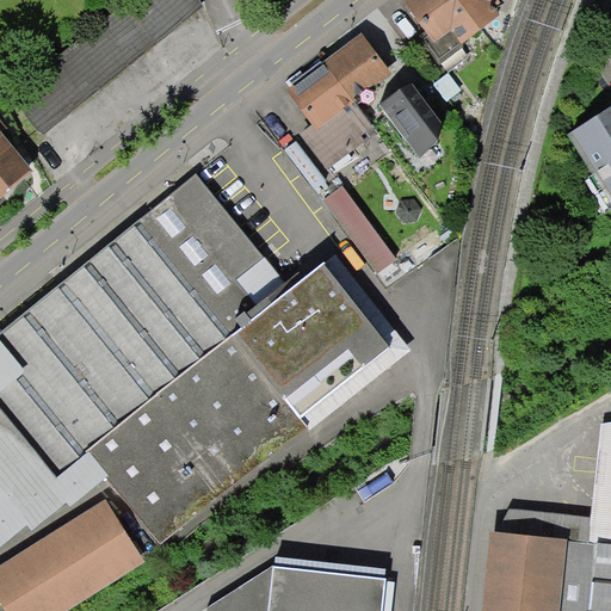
[(401,0),(414,16),(409,19),(438,60),(466,41),(463,37),(501,11),(493,0),(401,0)]
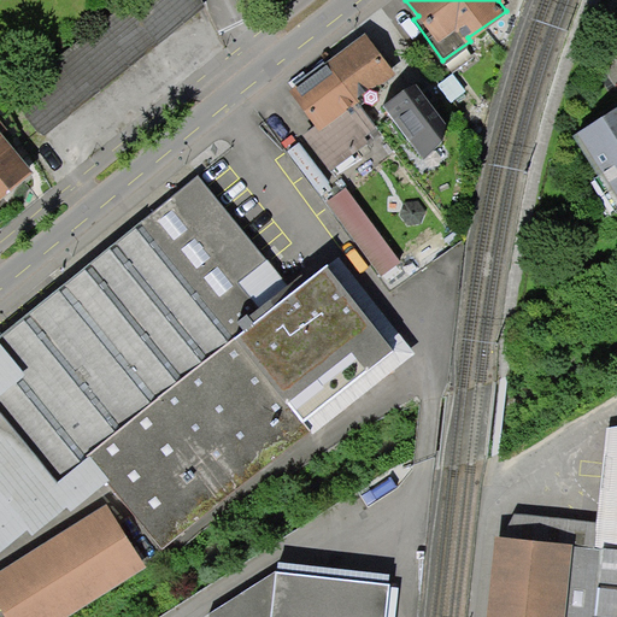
[(385,77),(354,37),(283,90),(312,128),(294,141),(325,182),(366,152),(358,141),(363,137),(380,159),(392,150),(352,95),(353,80),(369,88),(385,77)]
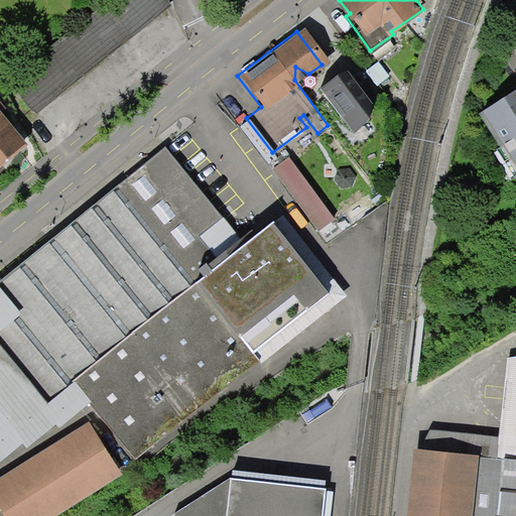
[(378,61),(366,71),(377,85),(389,76),(378,61)]
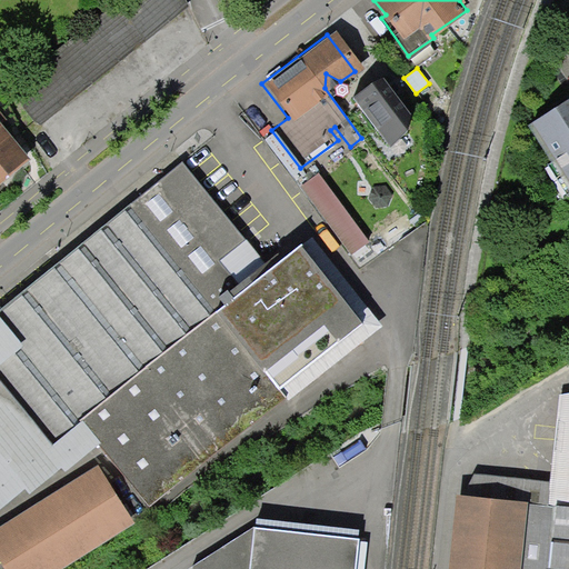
[(413,116),(383,77),(372,81),(353,97),(389,147),(408,130),(413,116)]
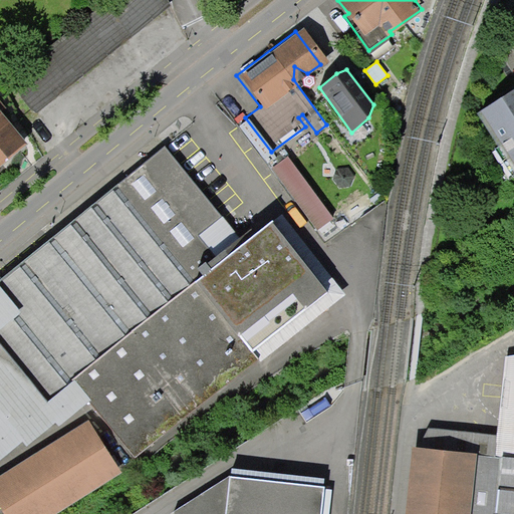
[(513,86),(475,113),(513,171),(513,86)]
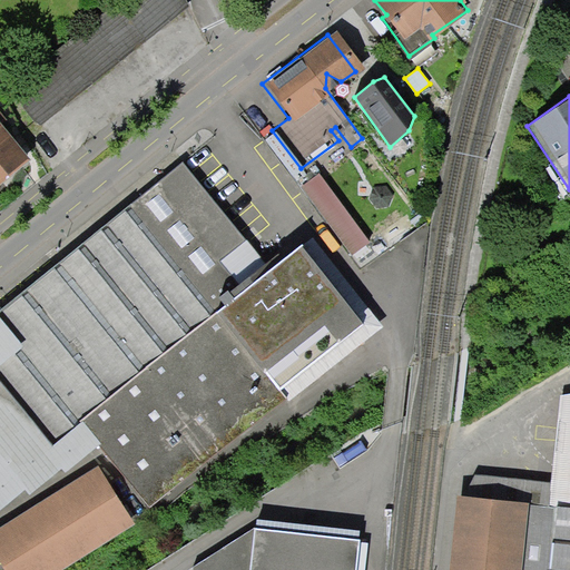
[(0,135),(0,177),(20,160),(0,135)]
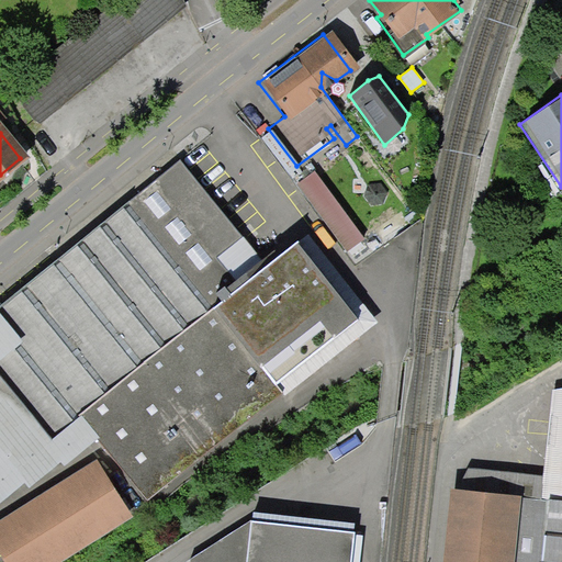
[(259,257),(178,159),(0,291),(0,505),(90,450),(138,503),(368,324),(300,231),(259,257)]
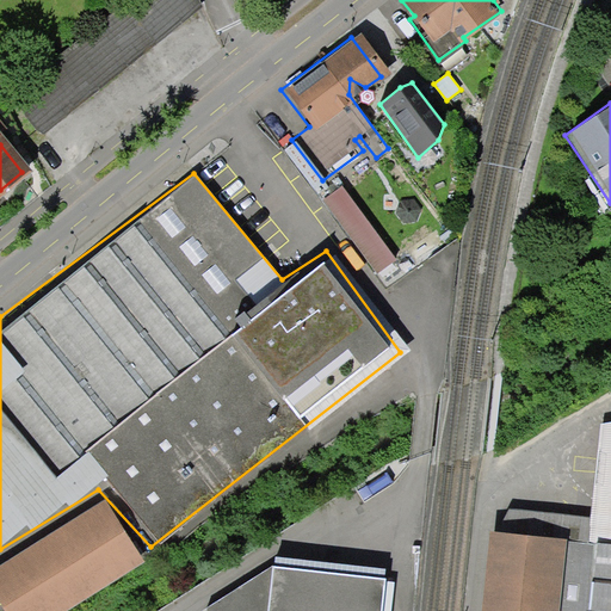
[(344,185),(325,199),(377,270),(396,255),(344,185)]
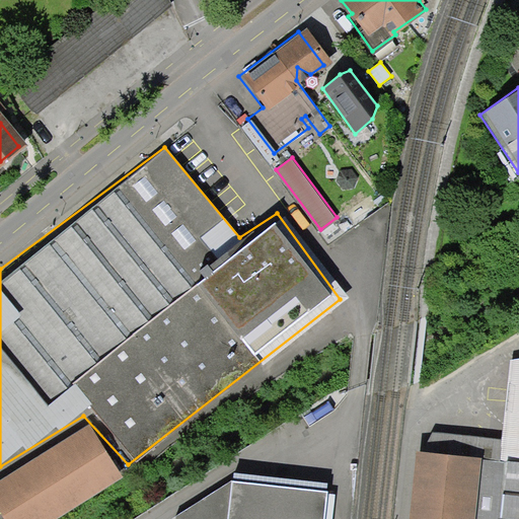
[(426,451),(418,451),(411,518),(518,518),(518,358),(512,358),(503,439),(432,432),(426,451)]
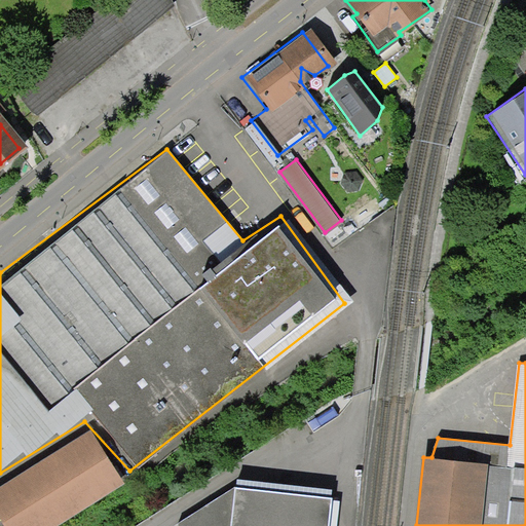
[(48,525),(117,484),(83,437),(0,480),(0,521),(2,525),(48,525)]
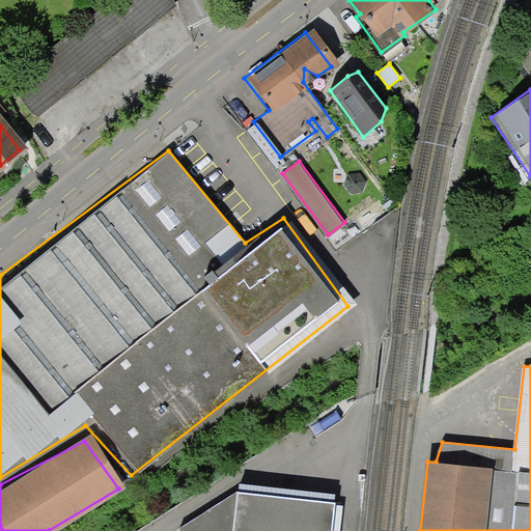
[(236,492),(182,527),(180,530),(332,530),(336,502),(236,492)]
